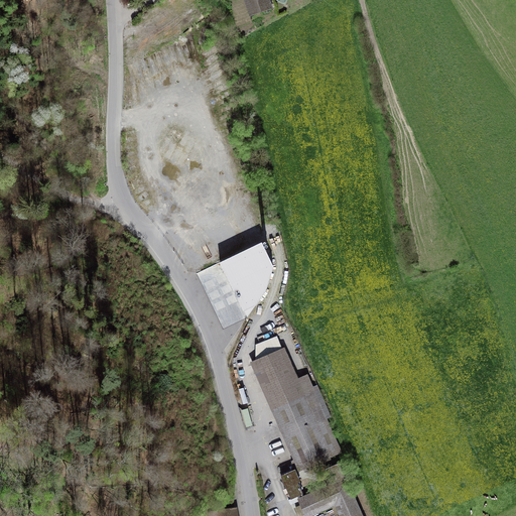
[(268,0),(245,0),(251,15),(271,8),(268,0)]
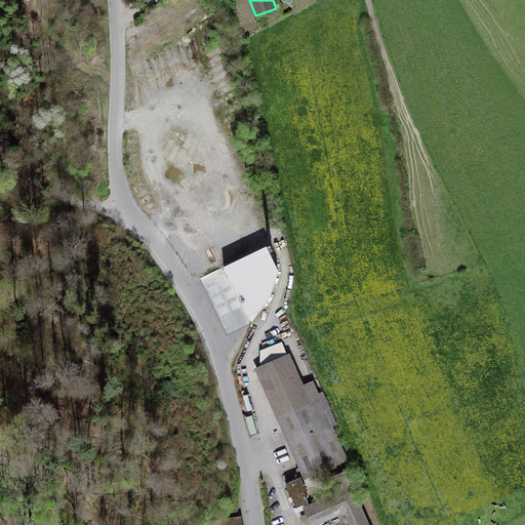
[(278,271),(266,246),(224,267),(248,316),(260,310),(270,296),(278,271)]
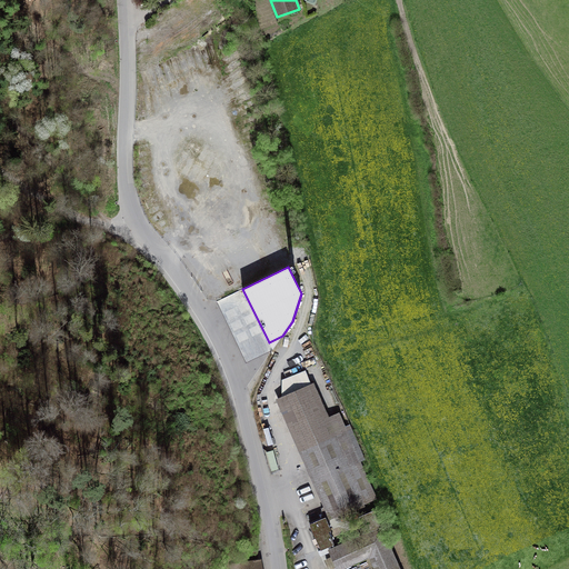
[(280,379),(285,392),(311,382),(307,369),(280,379)]
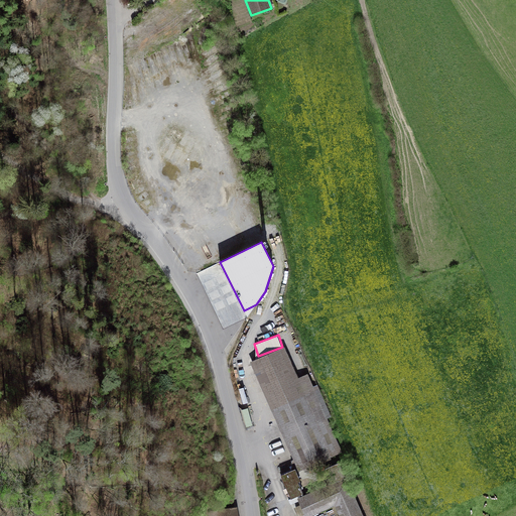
[(293,350),(253,368),(301,476),(342,459),(293,350)]
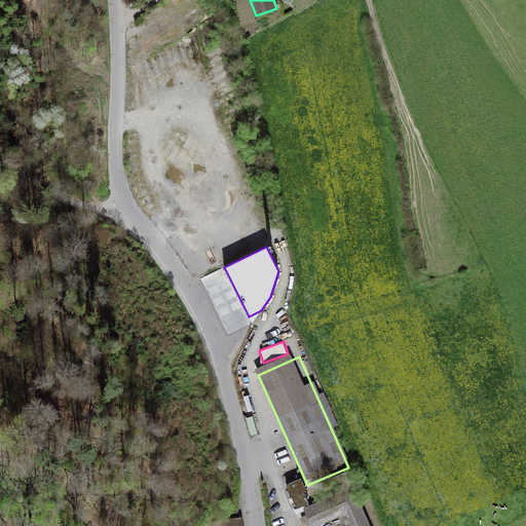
[(302,477),(288,482),(297,508),(310,502),(302,477)]
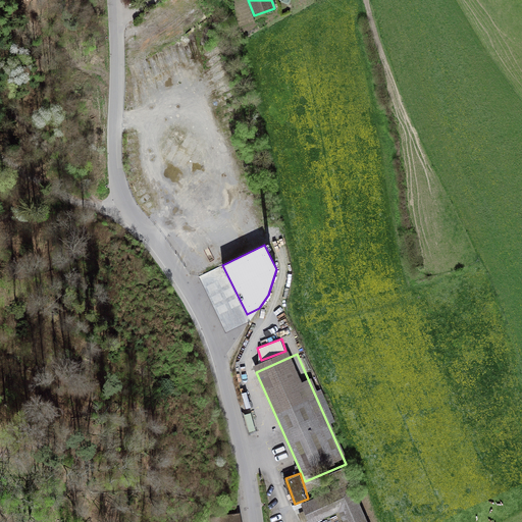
[(371,521),(355,487),(306,509),(310,521),(329,521),(342,517),(344,521),(371,521)]
